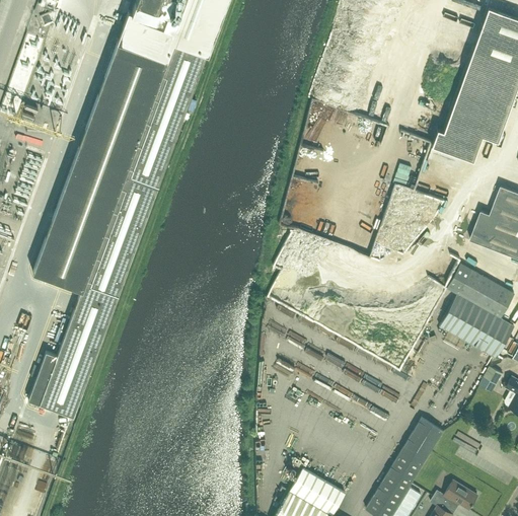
[(136,0),(132,13),(129,12),(33,273),(81,291),(57,357),(47,353),(28,401),(40,406),(74,418),(207,56),(208,57),(228,0),(136,0)]
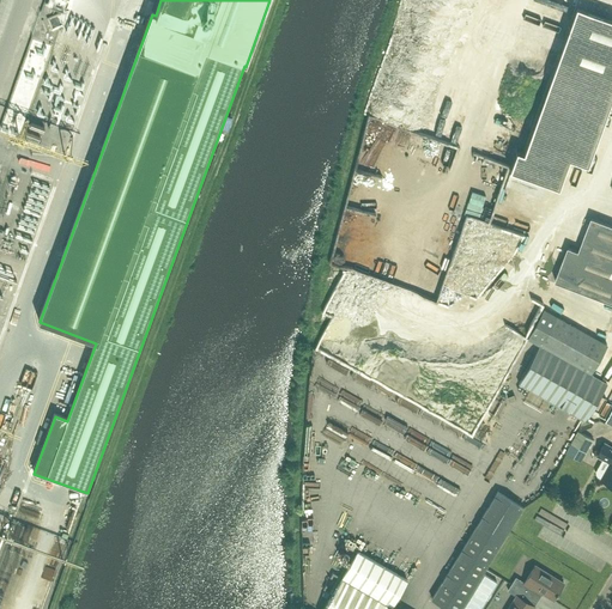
[(593,0),(486,0),(478,26),(450,16),(399,162),(428,172),(416,206),(443,215),(455,182),(483,192),(495,157),(500,159),(501,156),(508,158),(509,153),(519,157),(514,171),(561,188),(571,158),(591,165),(611,103),(611,23),(588,14),(593,0)]
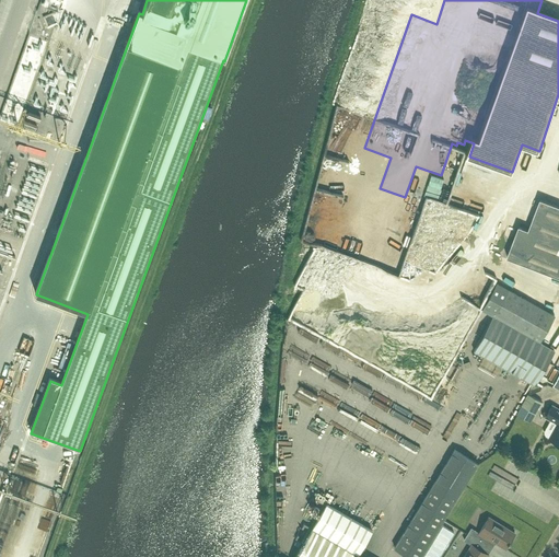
[(57,94),(54,104),(73,111),(77,101),(57,94)]
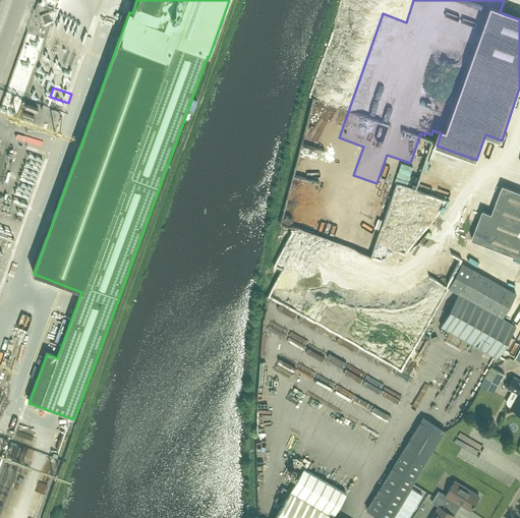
[(420,150),(428,152),(430,144),(422,141),(420,150)]
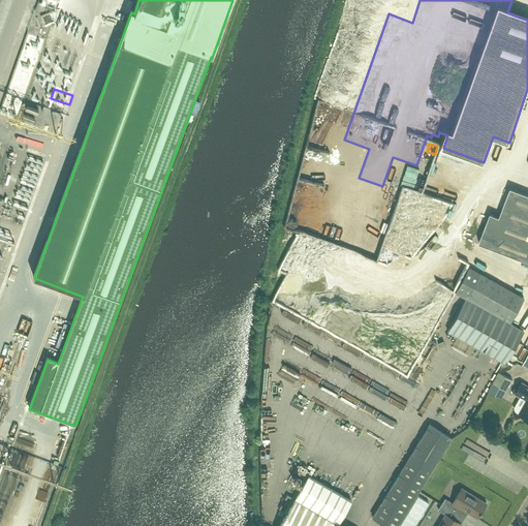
[(527,197),(513,191),(501,219),(492,216),(482,245),(527,263),(527,197)]
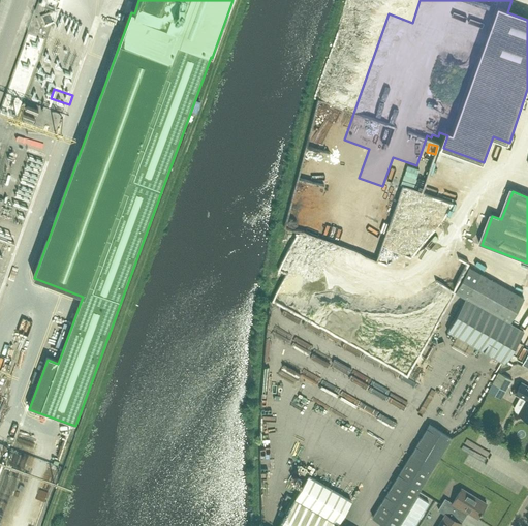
[(523,301),(479,276),(447,334),(505,366),(523,334),(509,326),(523,301)]
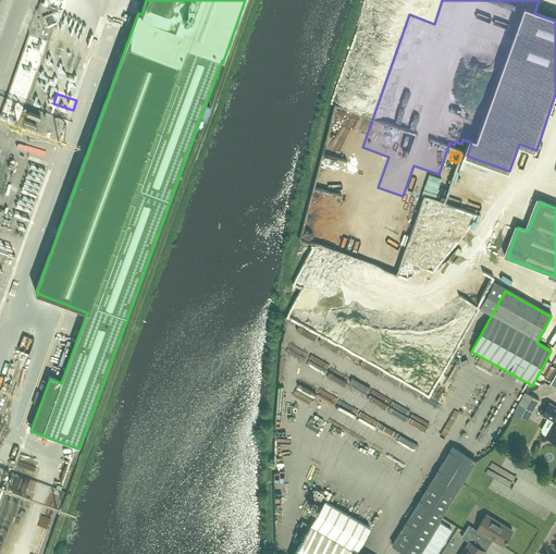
[(540,402),(526,394),(519,406),(533,414),(540,402)]
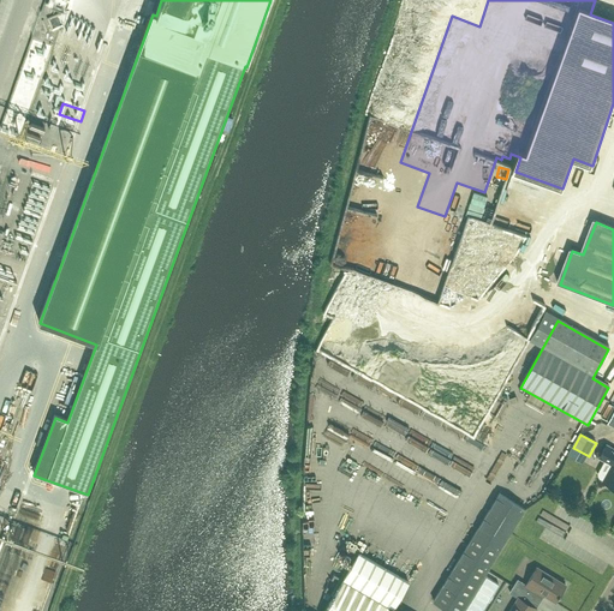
[(613,451),(606,448),(598,461),(606,465),(598,475),(598,477),(598,478),(598,479),(600,480),(601,481),(602,483),(603,483),(602,484),(613,490),(613,451)]
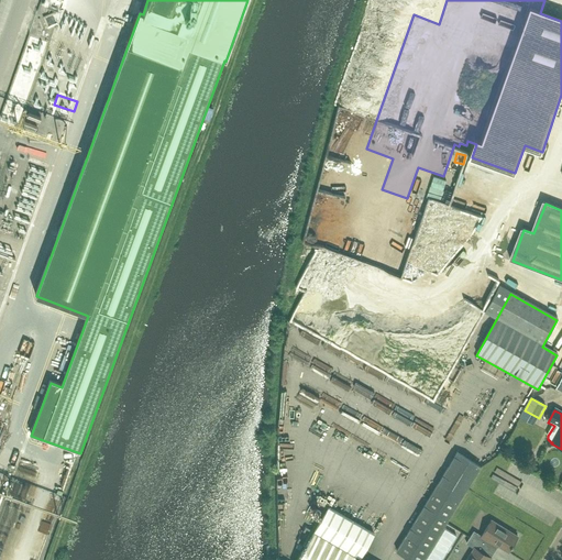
[(480,470),(455,456),(396,553),(406,559),(423,559),(431,549),(439,553),(447,541),(452,545),(460,534),(445,525),(480,470)]
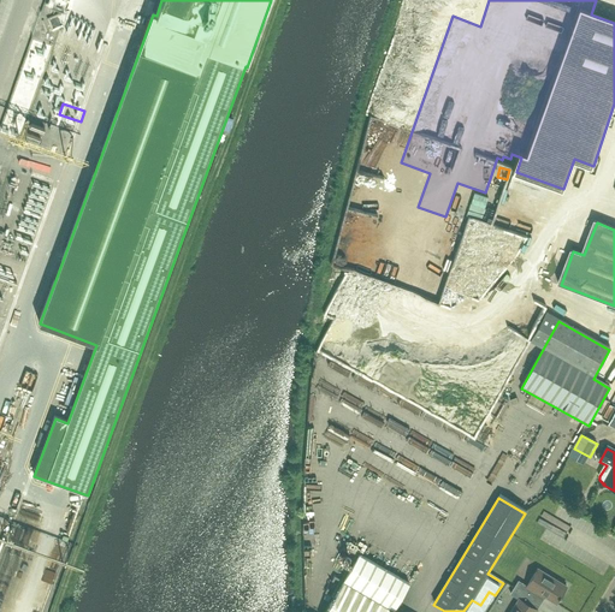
[(553,520),(549,530),(561,535),(565,524),(553,520)]
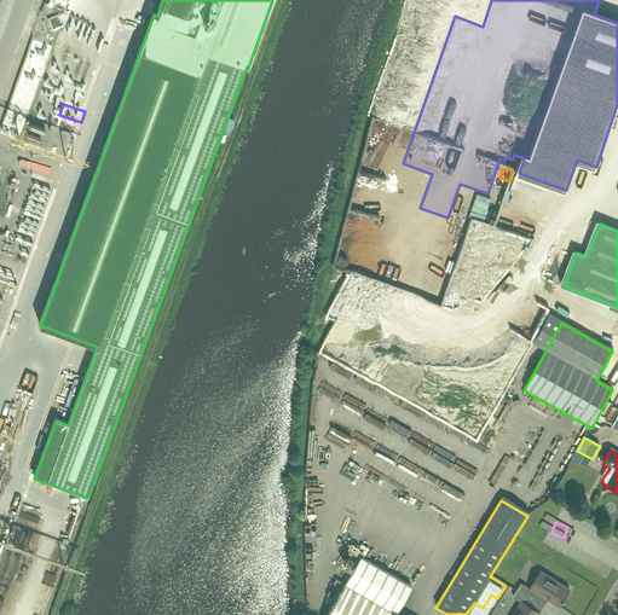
[(359,560),(354,557),(348,567),(354,570),(344,587),(327,614),(398,614),(413,587),(361,558),(359,560)]
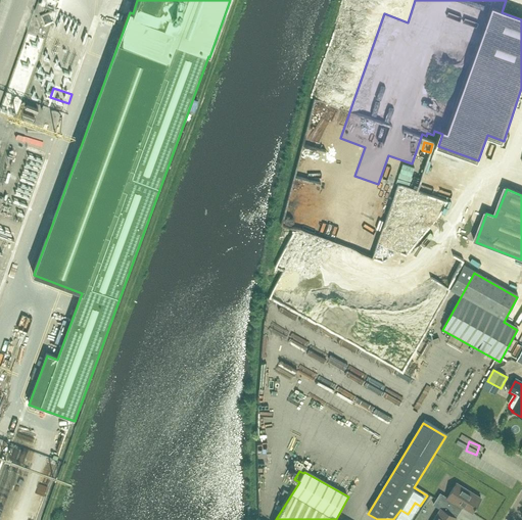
[(436,502),(453,512),(456,507),(458,508),(458,507),(471,515),(480,501),(456,485),(446,501),(439,497),(436,502)]
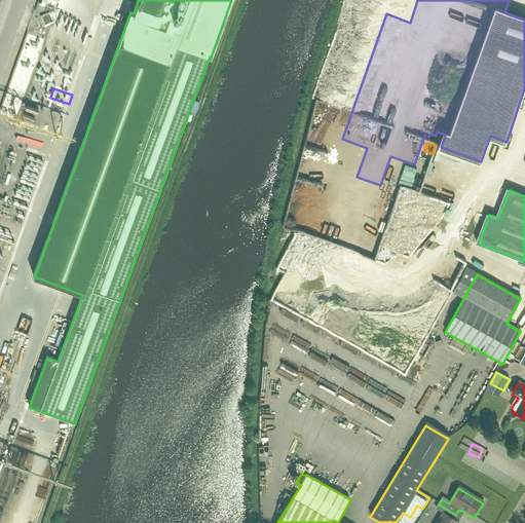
[(455,515),(439,505),(436,510),(442,515),(437,522),(455,522),(452,520),(455,515)]
